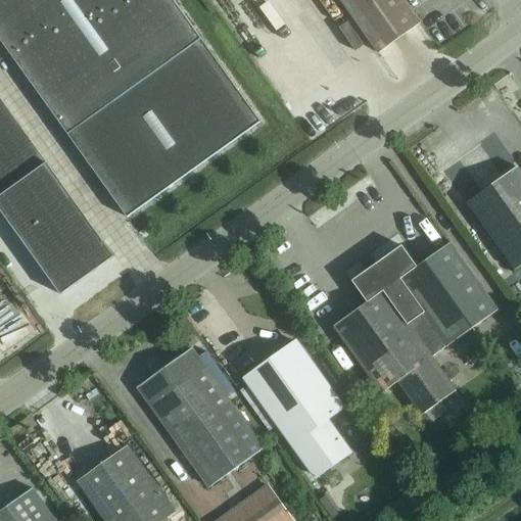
[(0,41),(65,133),(129,221),(263,126),(199,38),(172,0),(0,0),(0,41)]
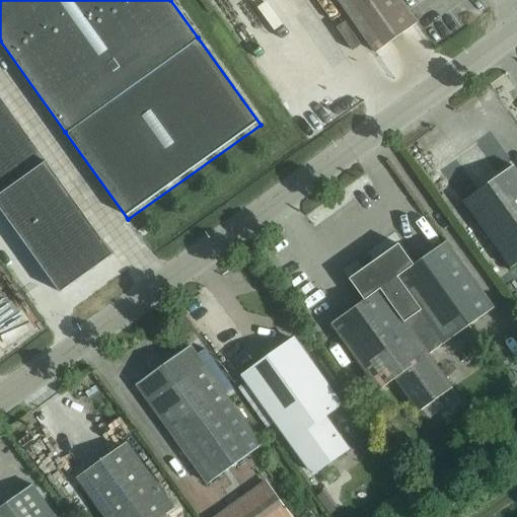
[(337,0),(374,51),(416,21),(399,0),(337,0)]
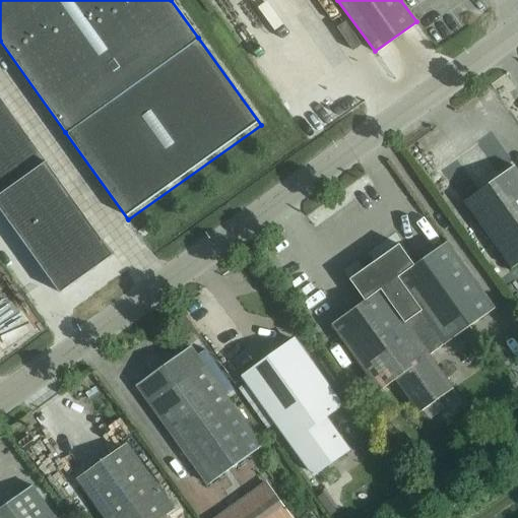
[(0,133),(16,121),(7,108),(0,113),(0,133)]
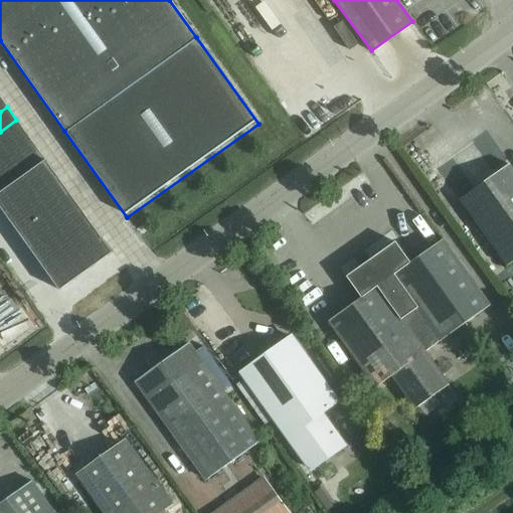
[(0,138),(6,147),(25,133),(16,120),(0,132),(0,138)]
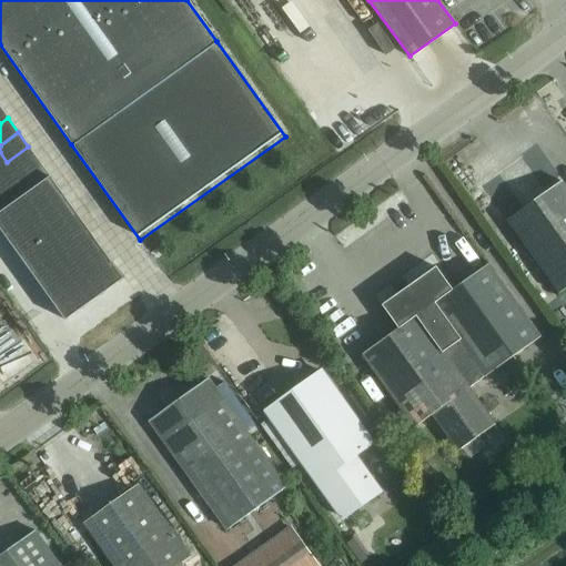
[(28,147),(7,162),(0,167),(0,169),(10,182),(39,161),(28,147)]
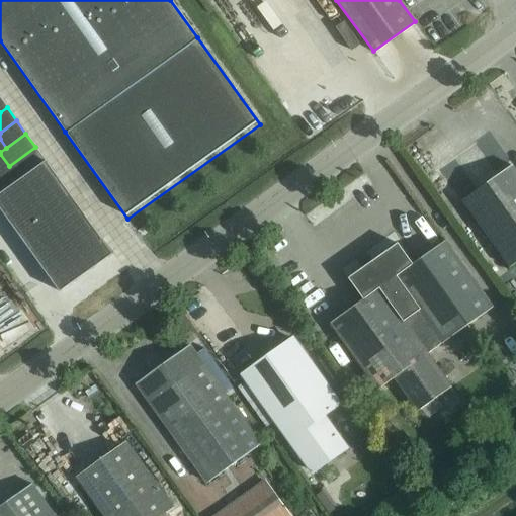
[(45,160),(35,147),(9,166),(18,179),(45,160)]
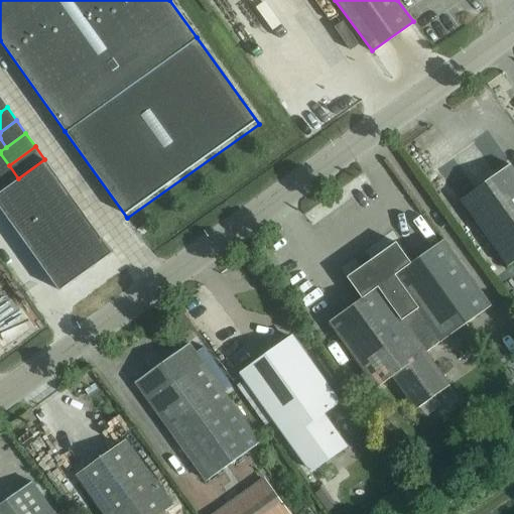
[(0,171),(9,165),(0,153),(0,171)]
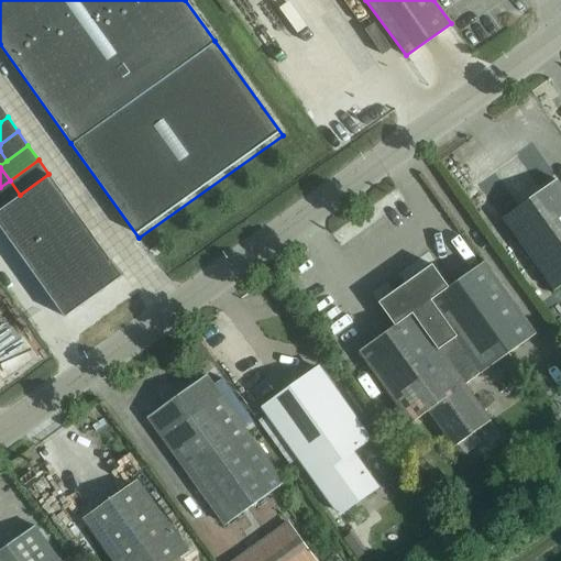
[(48,174),(20,195),(33,212),(62,193),(48,174)]
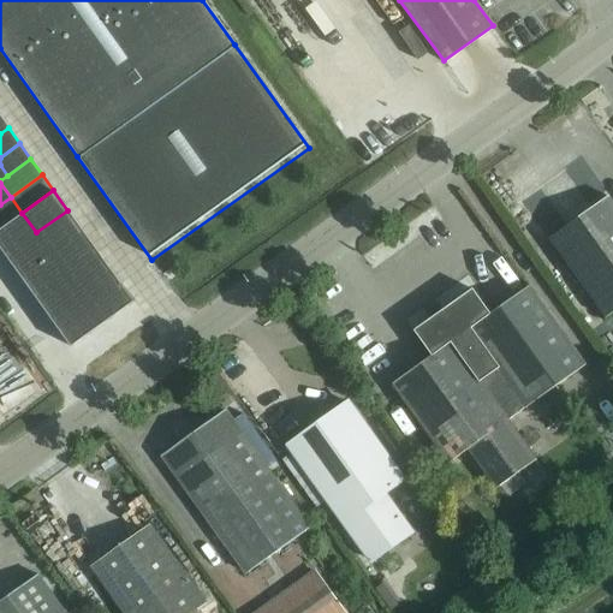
[(547,237),(603,316),(612,308),(612,203),(607,195),(547,237)]
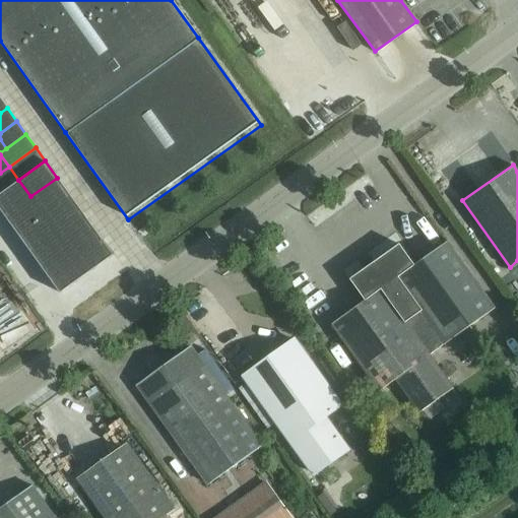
[(9,167),(0,173),(0,193),(18,180),(9,167)]
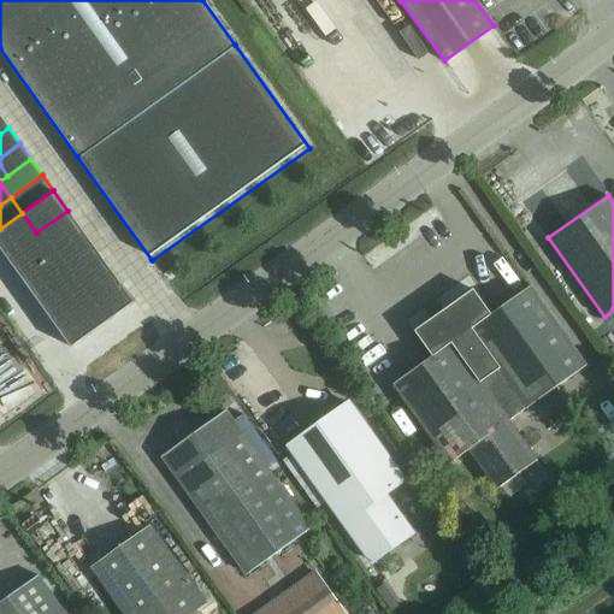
[(68,211),(36,232),(51,253),(82,230),(68,211)]
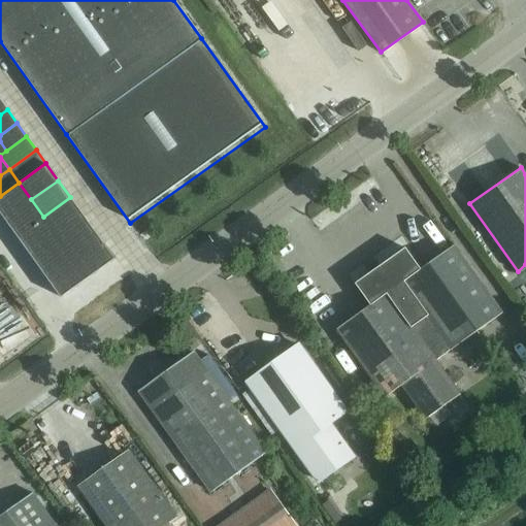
[(0,212),(4,219),(31,199),(19,183),(0,196),(0,212)]
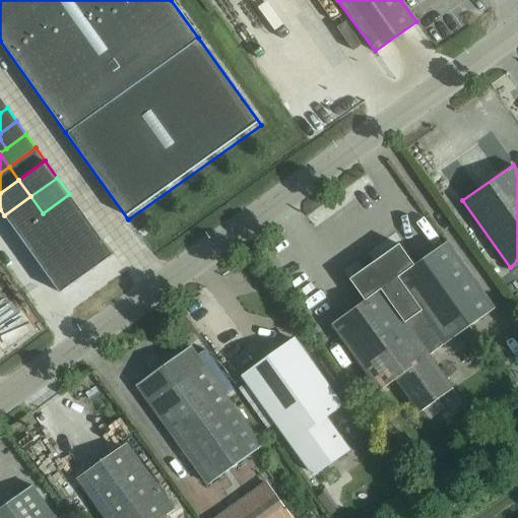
[(54,230),(80,210),(69,194),(43,213),(54,230)]
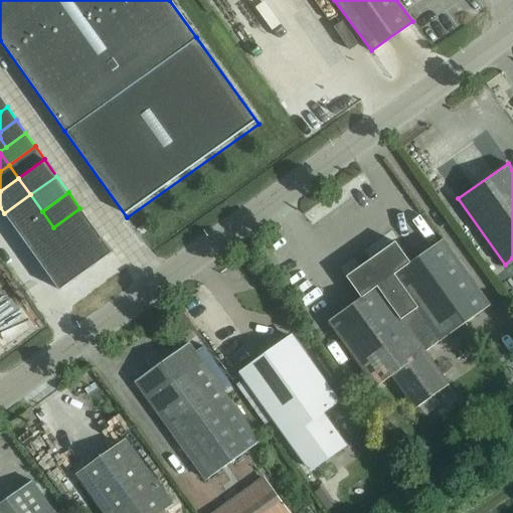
[(30,194),(4,213),(16,229),(42,211),(30,194)]
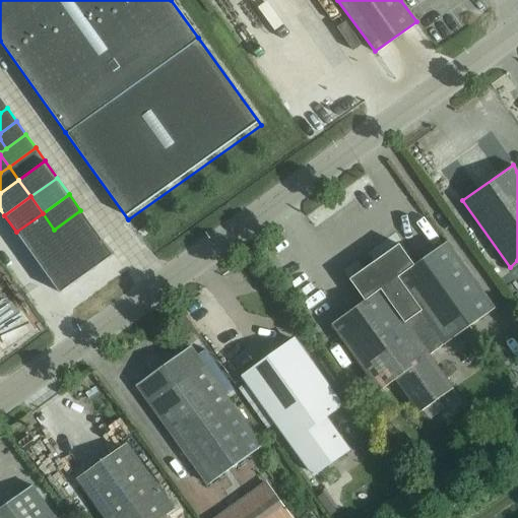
[(80,210),(54,230),(66,246),(76,239),(92,228),(80,210)]
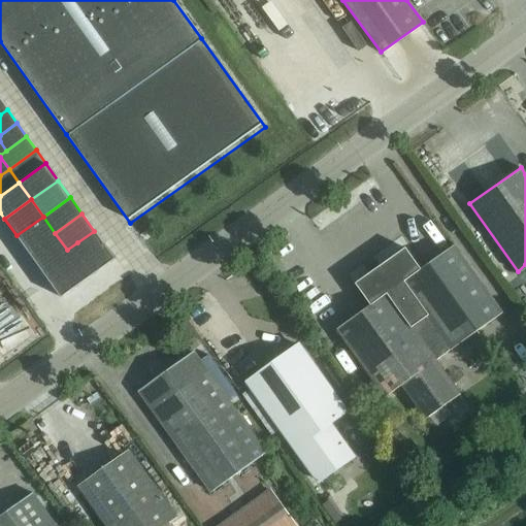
[(17,235),(28,252),(55,233),(43,217),(17,235)]
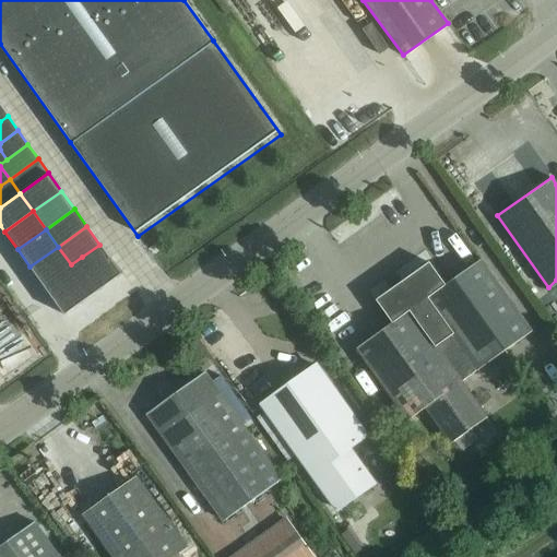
[(82,257),(102,285),(119,273),(99,245),(82,257)]
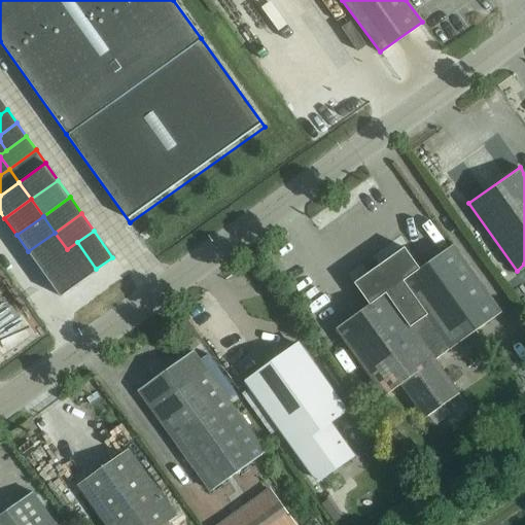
[(40,269),(57,256),(67,249),(55,233),(28,251),(40,269)]
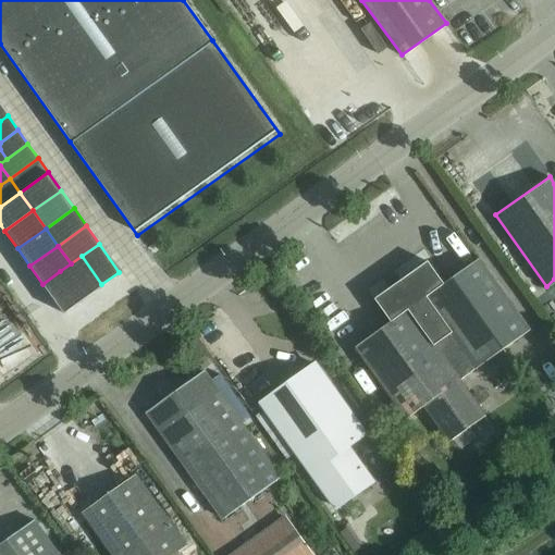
[(82,256),(71,263),(60,271),(81,299),(101,284),(82,256)]
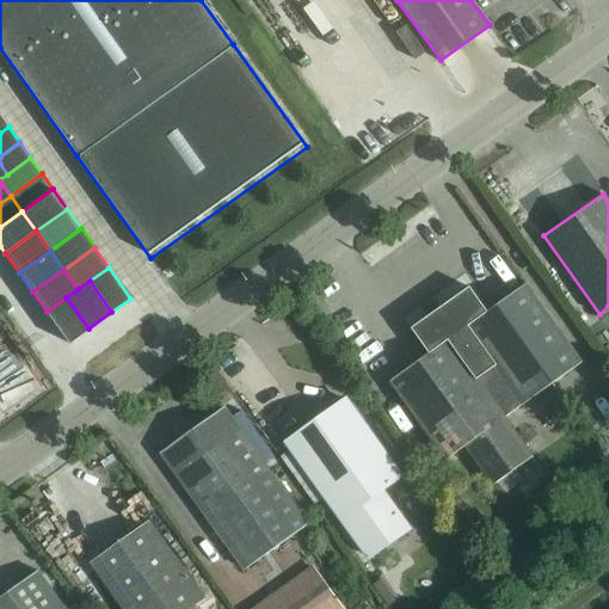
[(530,455),(503,416),(579,361),(524,283),(486,311),(467,284),(410,326),(428,352),(388,380),(444,457),(463,443),(492,483),(530,455)]
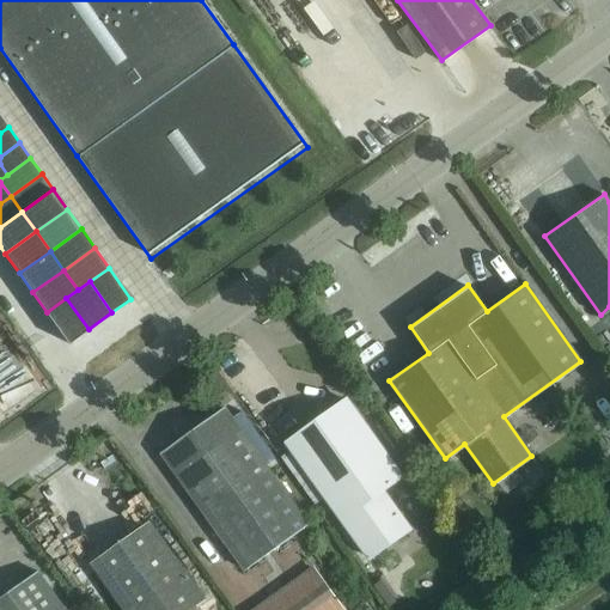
[(66,298),(47,312),(68,343),(89,329),(66,298)]
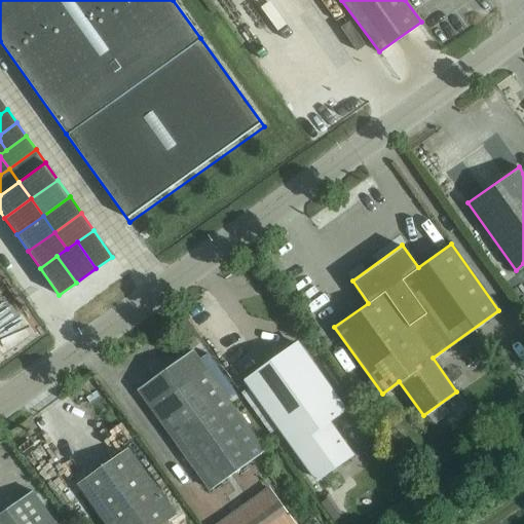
[(293,445),(326,421),(343,409),(295,342),(245,378),(293,445)]
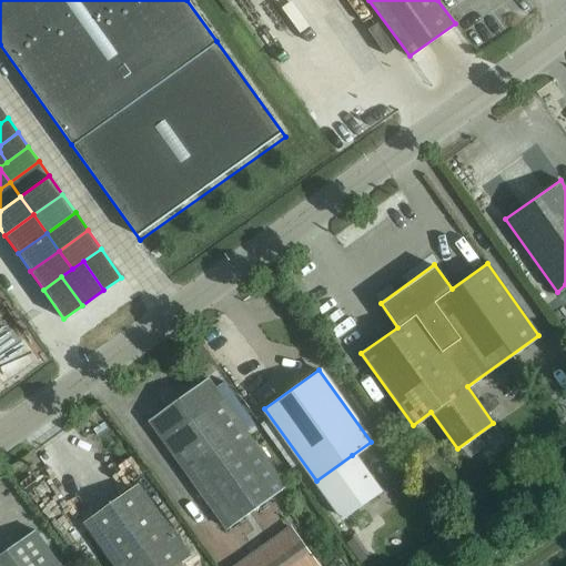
[(225,527),(284,486),(206,377),(149,418),(225,527)]
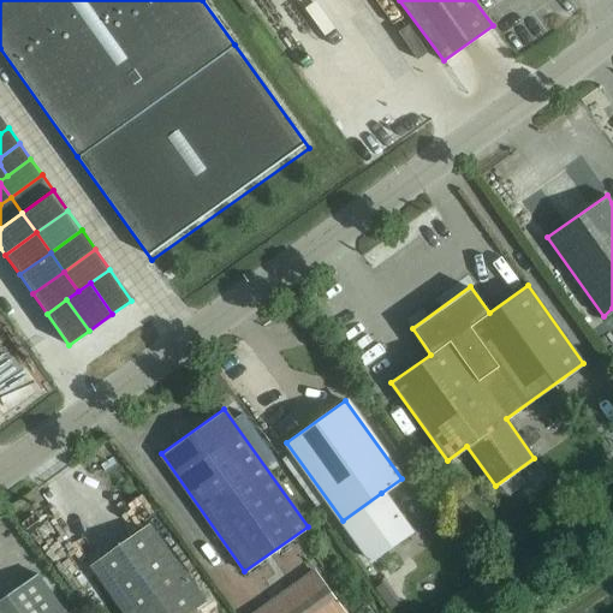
[(410,531),(381,493),(343,521),(370,560),(410,531)]
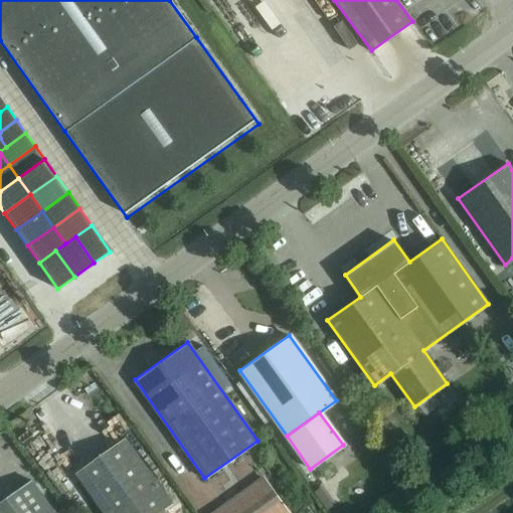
[(157,512),(163,509),(171,503),(124,438),(74,473),(103,512),(157,512)]
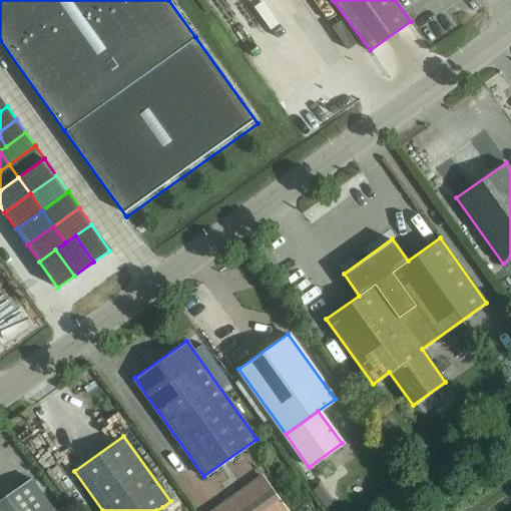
[(286,510),(261,475),(209,510),(286,510)]
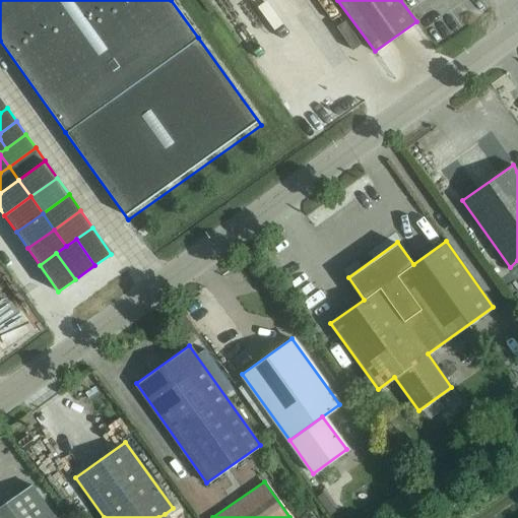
[(54,517),(30,483),(15,495),(0,506),(0,517),(54,517)]
